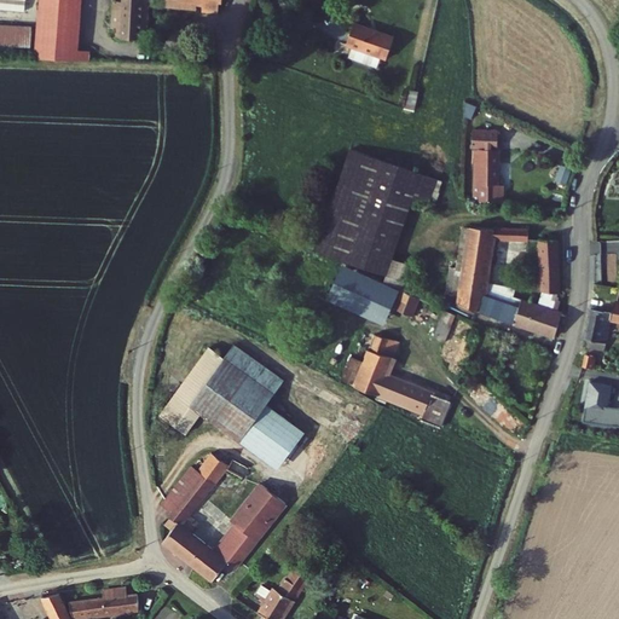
[(38,0),(35,59),(77,62),(77,59),(77,50),(80,0),(38,0)]
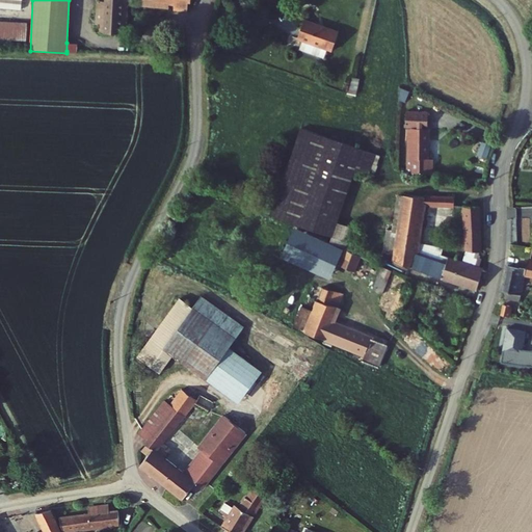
[(103,0),(103,4),(96,4),(92,33),(116,35),(118,0),(103,0)]
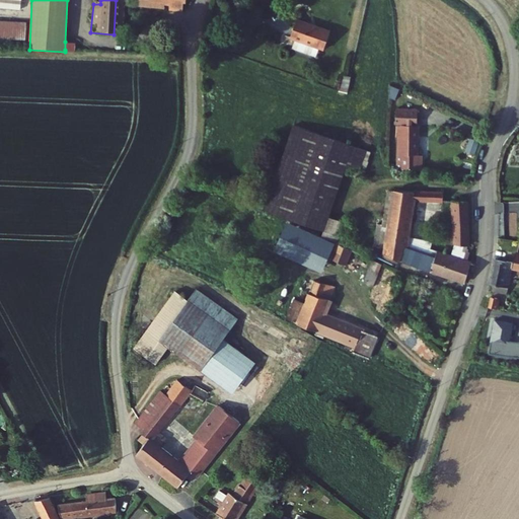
[(324,45),(330,24),(296,15),(290,34),(295,35),(293,44),(313,50),(315,42),(320,44),(324,45)]
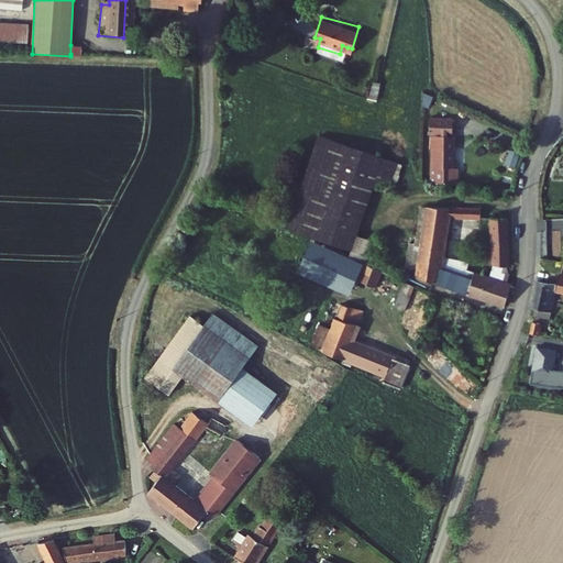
[(0,47),(26,50),(28,31),(0,29),(0,47)]
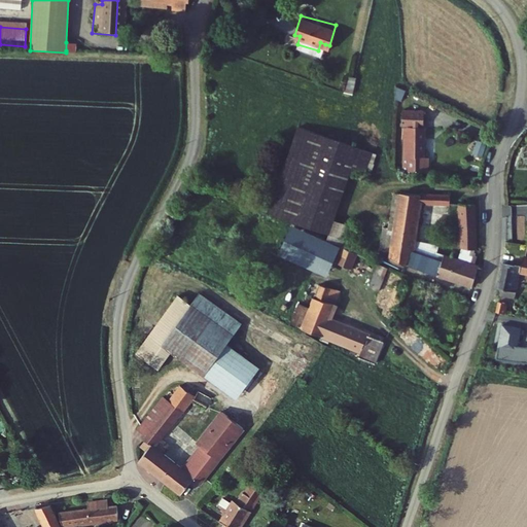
[(352,95),(356,79),(343,76),(340,92),(352,95)]
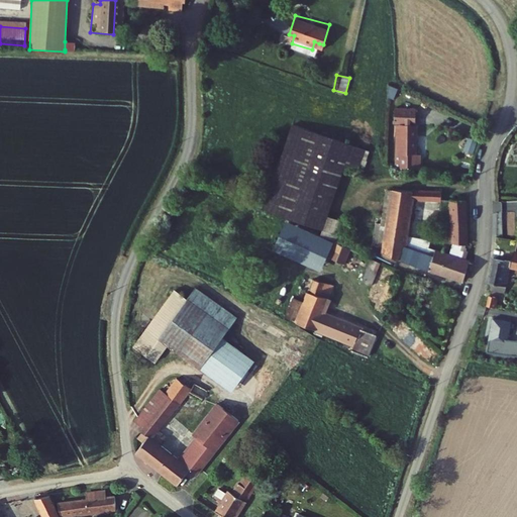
[(414,153),(415,115),(395,114),(394,123),(397,124),(395,168),(421,171),(421,158),(413,158),(413,153),(414,153)]
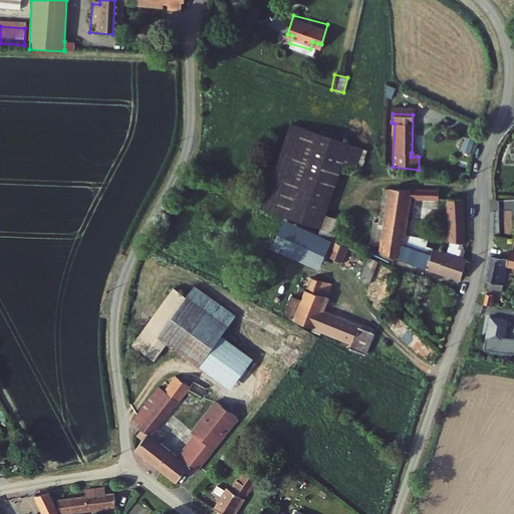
[(284,215),(308,143),(283,135),(258,206),(284,215)]
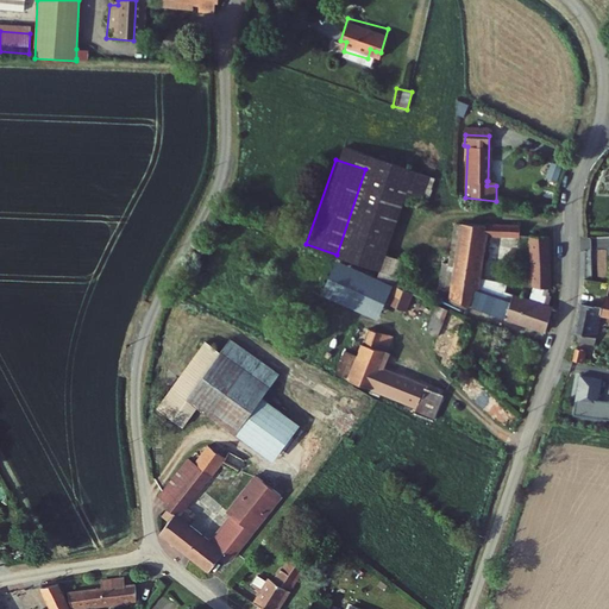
[(365,169),(337,255),(381,269),(387,251),(400,212),(405,195),(409,183),(365,169)]
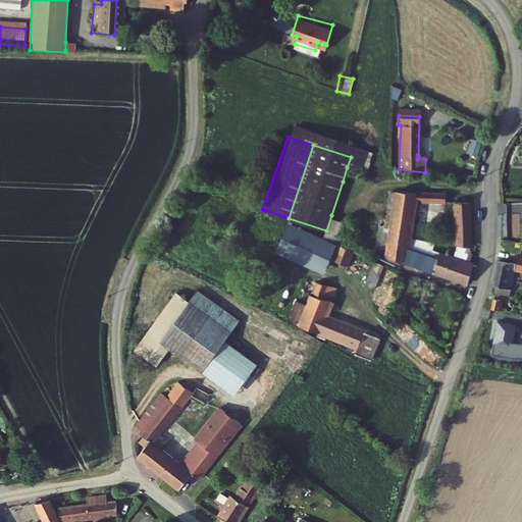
[(351,157),(347,167),(343,181),(354,185),(359,169),(362,161),(351,157)]
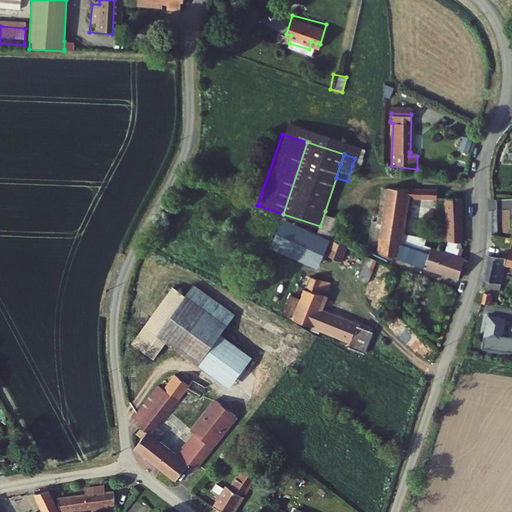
[(407,196),(436,198),(436,190),(389,187),(388,188),(381,188),(376,220),(369,219),(366,242),(377,243),(378,244),(379,245),(380,246),(380,249),(383,253),(458,279),(465,258),(461,256),(463,249),(449,244),(447,250),(445,249),(444,251),(432,247),(429,253),(400,244),(403,226),(405,225),(403,223),(404,219),(406,218),(404,216),(407,196)]
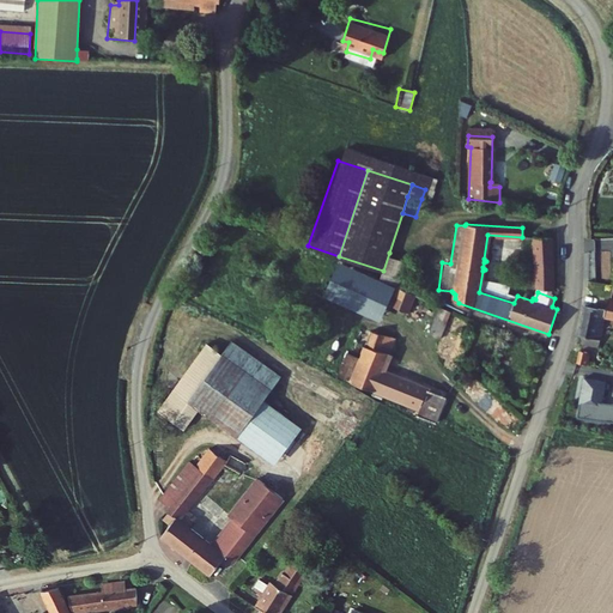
[(552,237),(534,237),(536,289),(552,289),(551,268),(553,268),(552,237)]
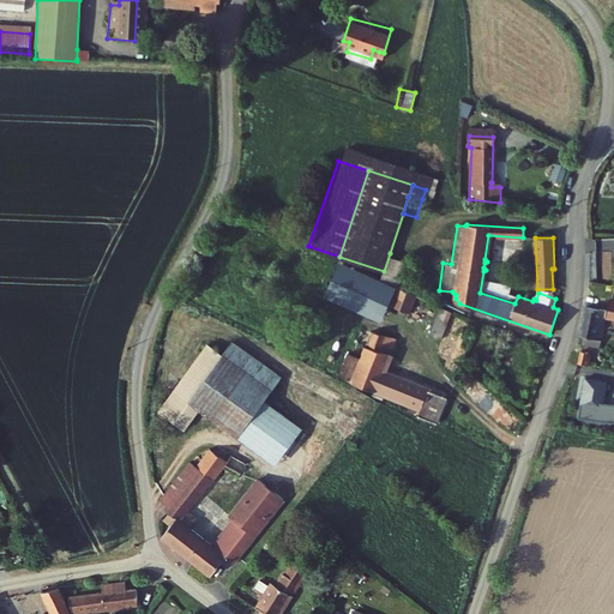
[(390,253),(384,271),(380,278),(396,286),(404,260),(390,253)]
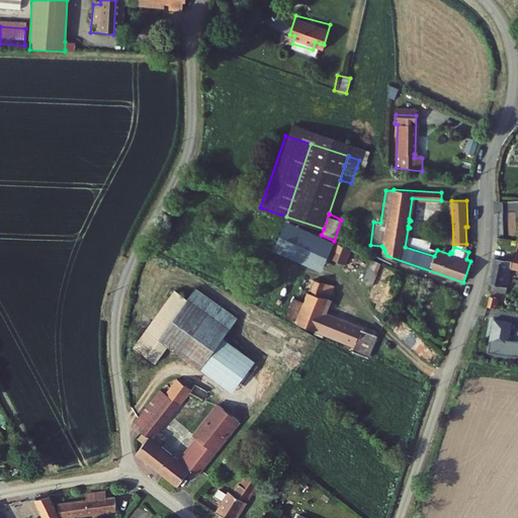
[(333,242),(286,221),(273,251),(320,273),(333,242)]
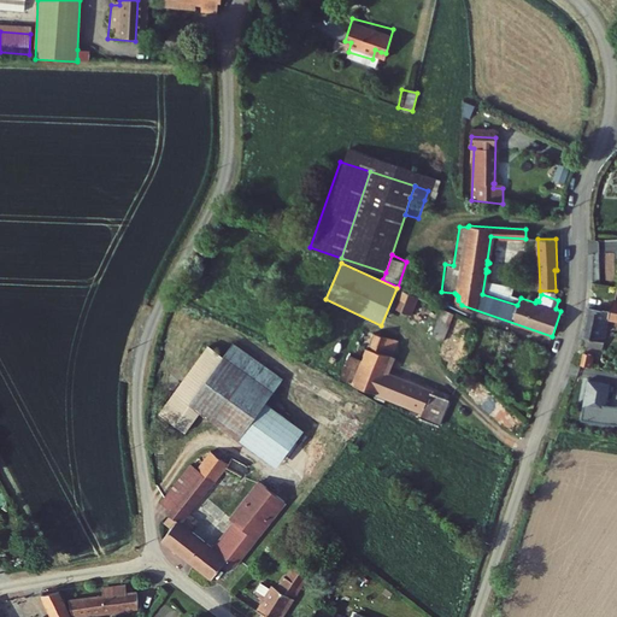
[(411,315),(417,297),(399,287),(392,309),(411,315)]
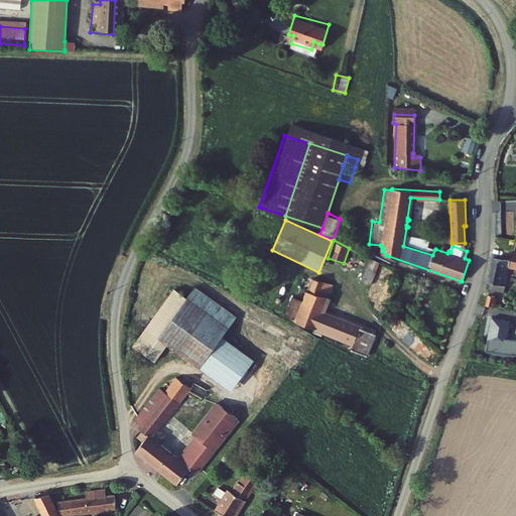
[(369,285),(380,263),(369,257),(359,279),(369,285)]
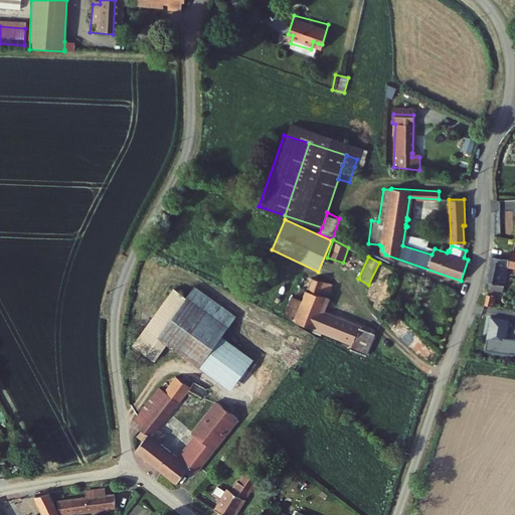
[(489,282),(488,289),(502,292),(509,267),(514,267),(514,260),(511,260),(510,262),(492,258),(487,282),(489,282)]
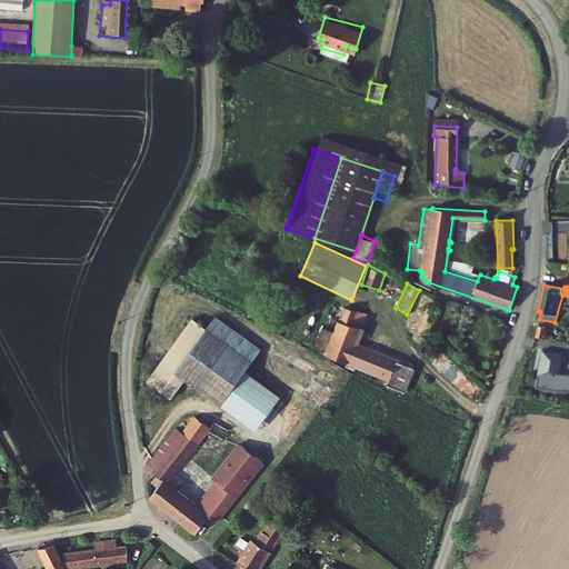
[(388,385),(405,390),(413,368),(357,343),(368,315),(347,306),(337,333),(329,353),(350,362),(351,358),(366,363),(363,368),(390,380),(388,385)]
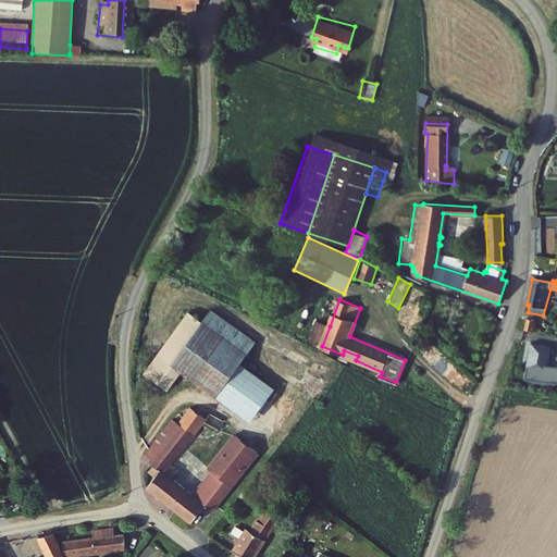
[(239,364),(250,349),(256,342),(212,310),(203,320),(190,310),(143,372),(165,390),(181,370),(215,396),(239,364)]
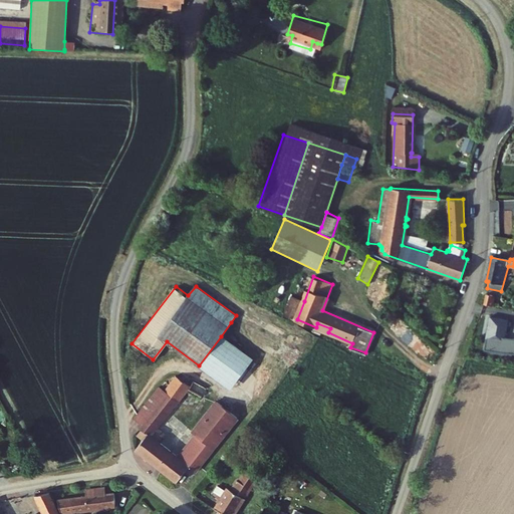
[(493,306),(494,295),(486,293),(483,304),(493,306)]
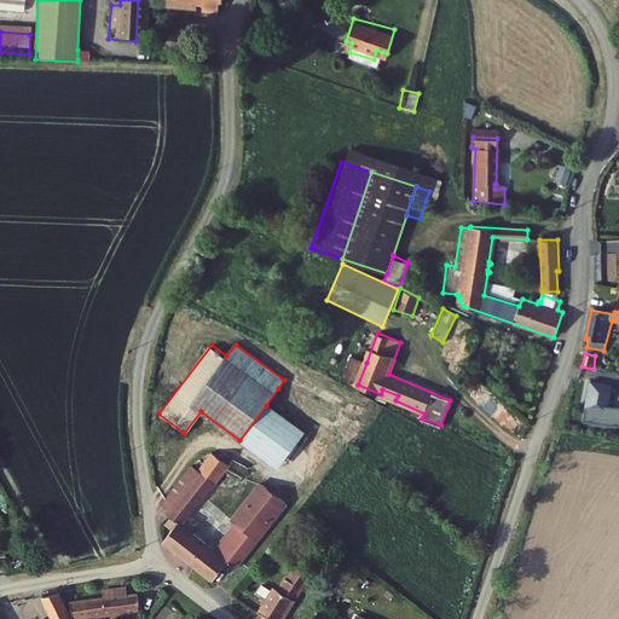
[(358,385),(366,363),(353,358),(345,379),(358,385)]
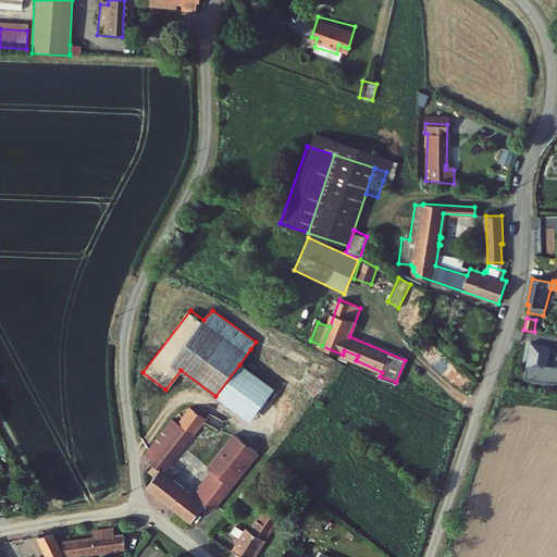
[(552,345),(532,343),(527,380),(556,384),(556,366),(549,364),(552,345)]
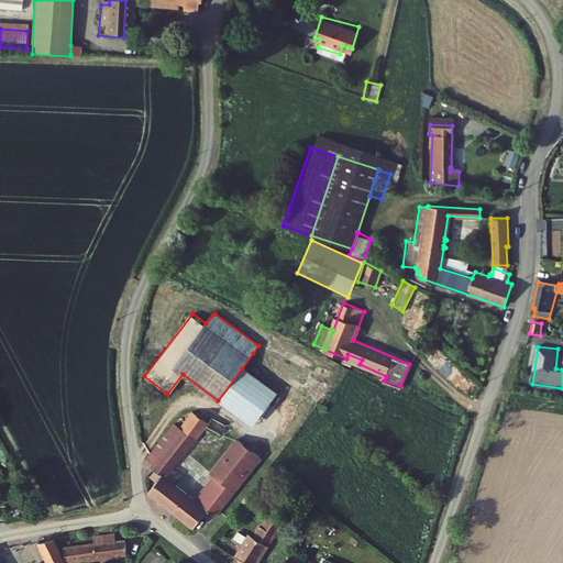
[(252,426),(276,393),(242,368),(218,400),(252,426)]
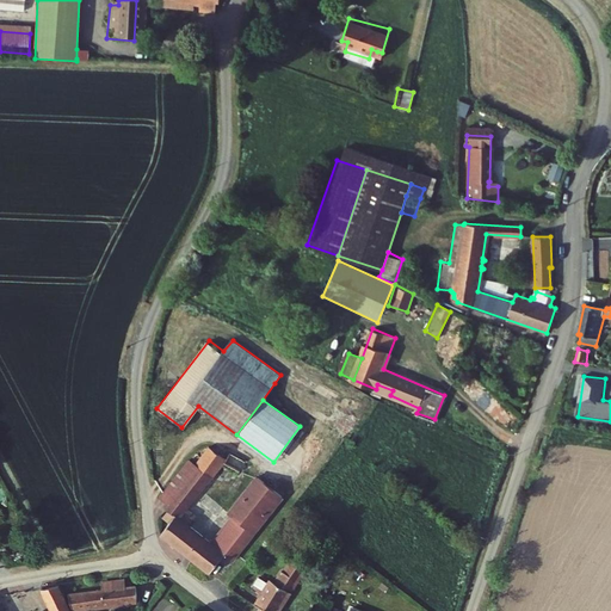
[(160,534),(209,573),(224,554),(259,510),(275,489),(257,475),(227,512),(232,516),(211,541),(189,524),(195,516),(186,508),(223,461),(208,451),(197,468),(189,462),(161,499),(167,505),(165,508),(168,511),(162,518),(168,523),(160,534)]
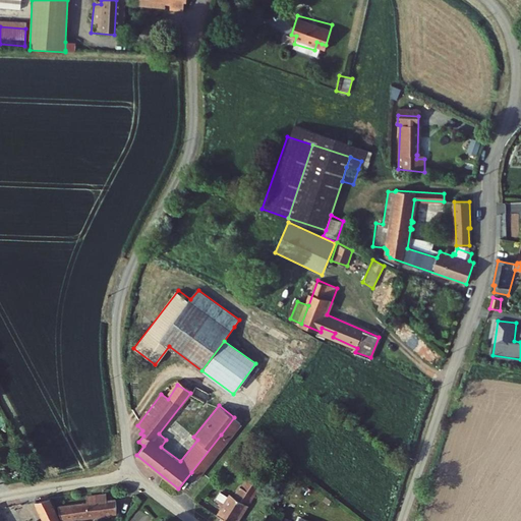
[(209,395),(195,387),(191,393),(204,401),(209,395)]
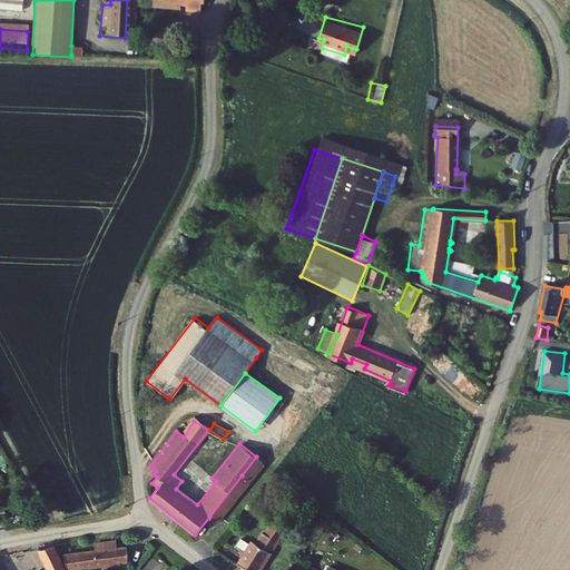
[(249,480),(263,462),(256,457),(242,475),(249,480)]
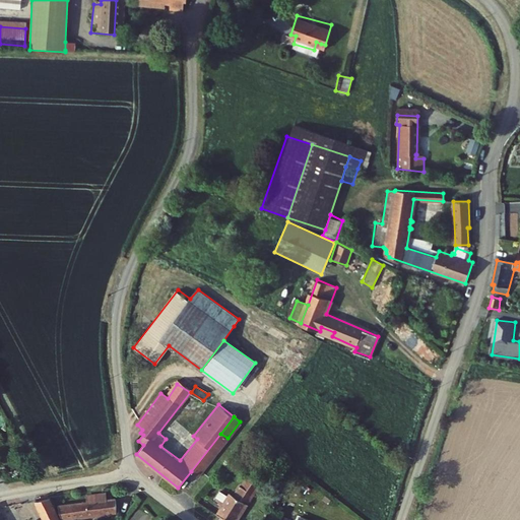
[(228,438),(220,434),(191,471),(198,476),(228,438)]
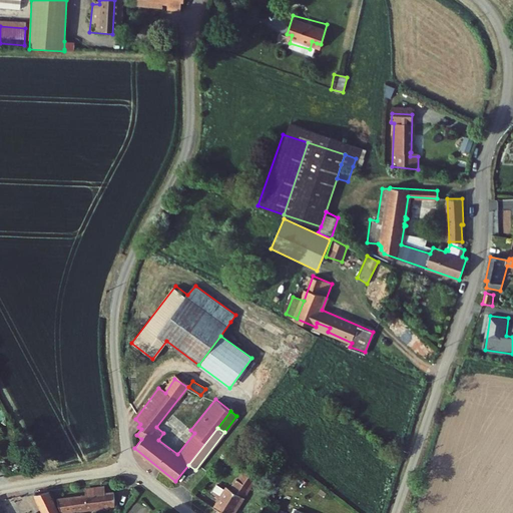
[(216,512),(215,512),(231,512),(255,477),(244,470),(240,476),(239,476),(229,491),(226,488),(220,497),(217,496),(215,499),(218,501),(212,510),(216,512)]
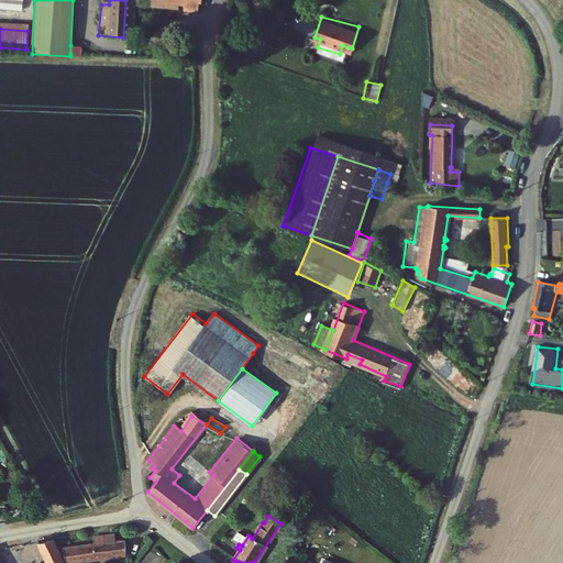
[(114,539),(113,536),(106,537),(108,554),(127,552),(124,538),(114,539)]
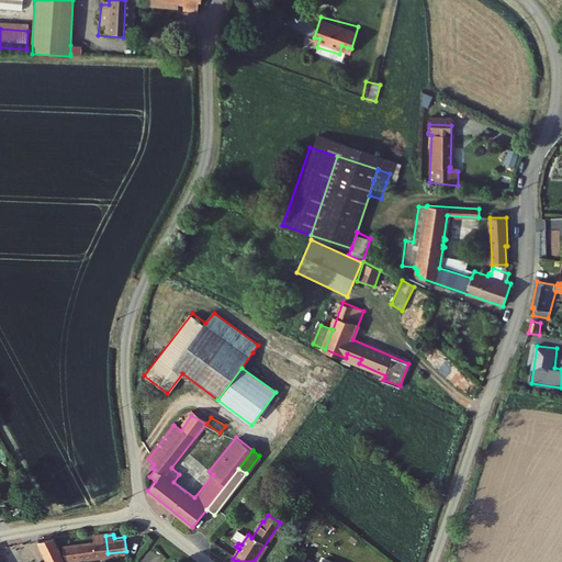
[(94,542),(64,547),(66,559),(108,553),(105,536),(94,537),(94,542)]
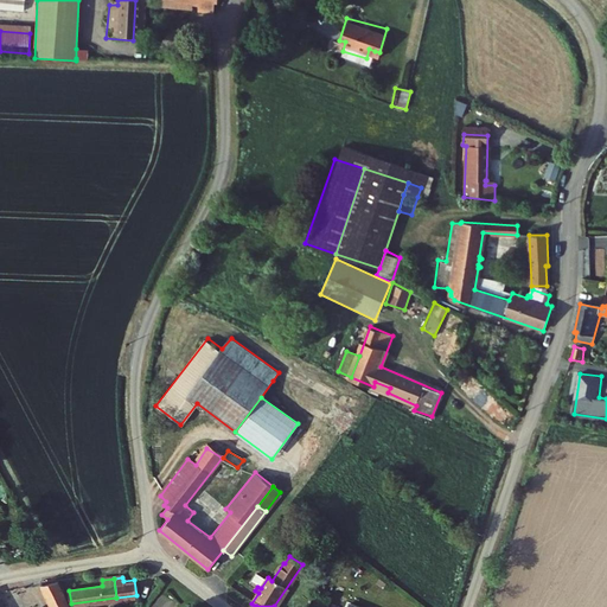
[(61,592),(55,581),(38,583),(46,599),(61,592)]
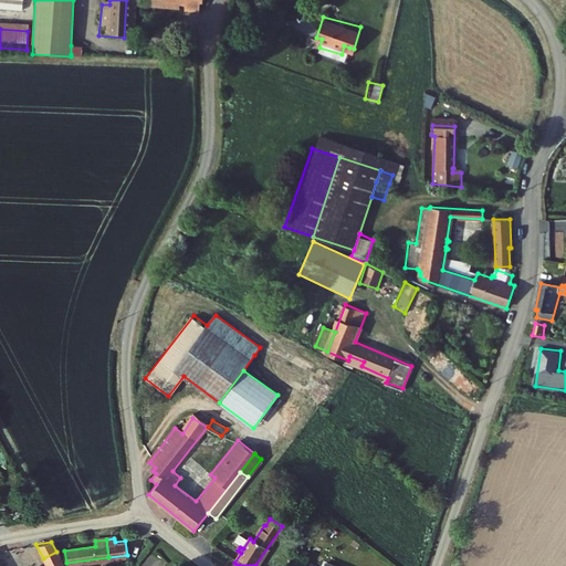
[(63,565),(56,552),(43,558),(46,565),(63,565)]
